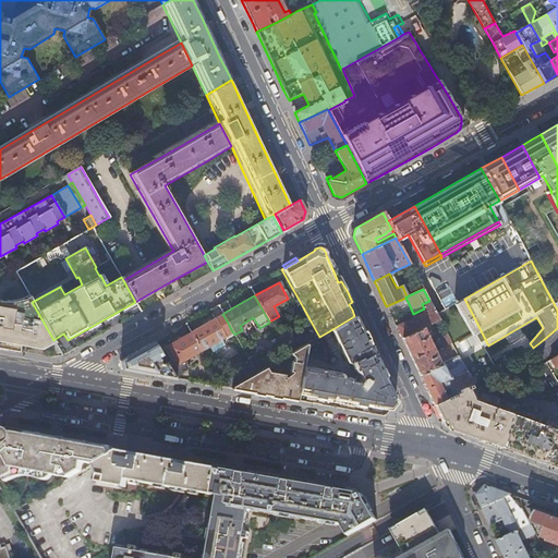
[(0,349),(7,351),(14,352),(14,350),(19,350),(20,344),(39,348),(40,348),(53,340),(32,302),(29,298),(26,299),(16,302),(12,303),(9,303),(0,301),(0,349)]
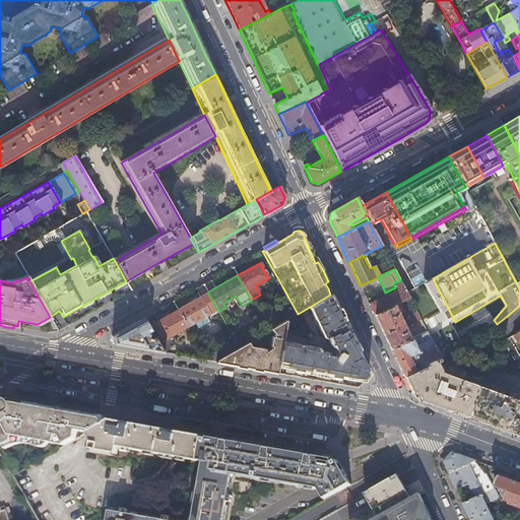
[(455,322),(433,278),(406,294),(409,299),(423,326),(427,333),(430,339),(434,346),(440,356),(461,344),(451,324),(455,322)]
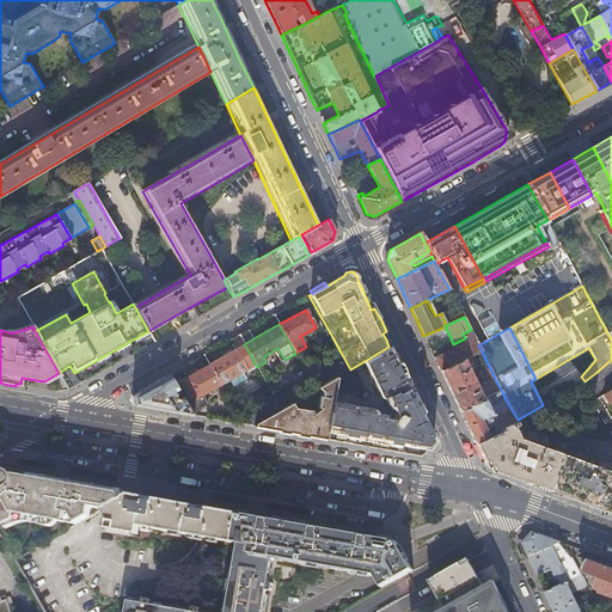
[(440,329),(423,336),(426,338),(427,342),(439,336),(441,332),(440,329)]
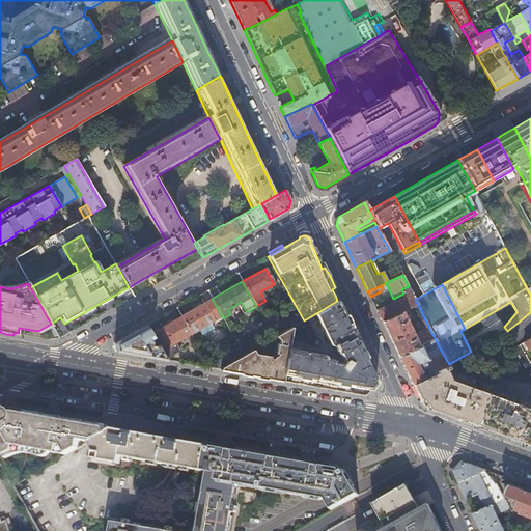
[(207,290),(212,299),(220,294),(215,286),(207,290)]
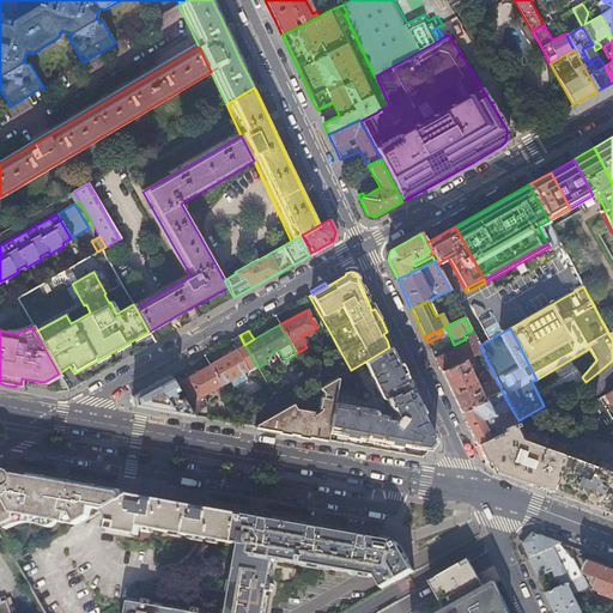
[(475,339),(472,331),(463,334),(466,339),(468,343),(475,339)]
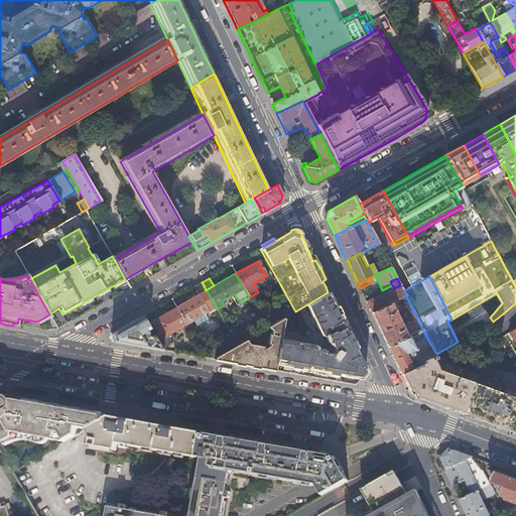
[(199,294),(206,290),(202,282),(198,284),(194,286),(199,294)]
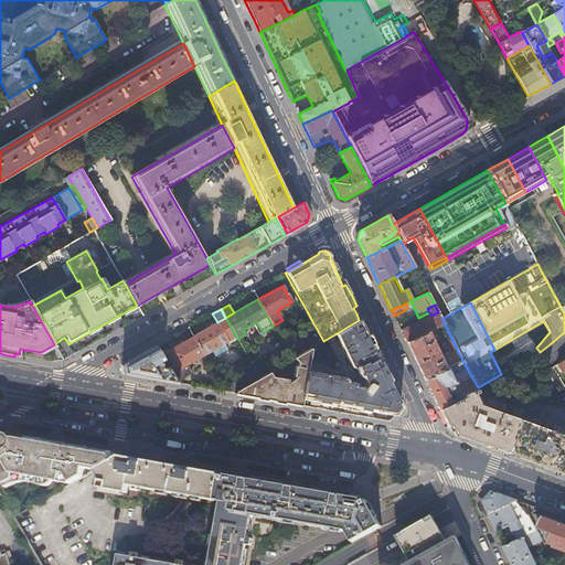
[(445,324),(441,319),(438,312),(432,316),(401,330),(406,342),(428,332),(445,324)]
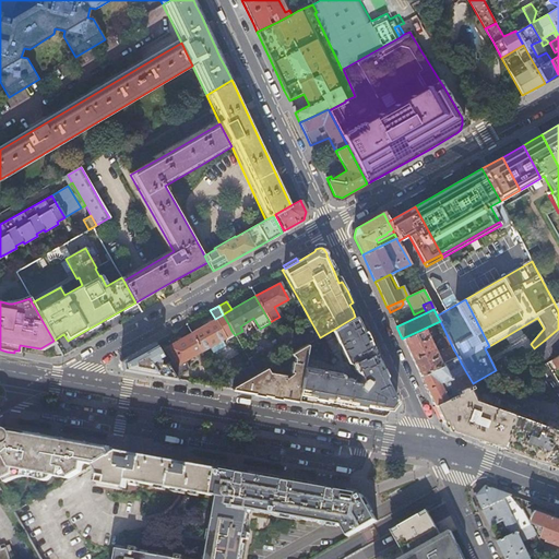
[(229,325),(223,314),(215,319),(191,333),(200,349),(207,344),(216,340),(224,335),(225,336),(233,332),(232,331),(229,325)]
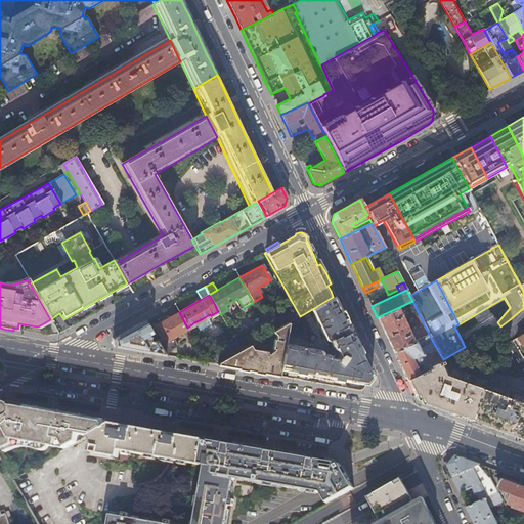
[(300,316),(294,320),(287,323),(282,351),(277,376),(294,379),(311,382),(328,385),(360,390),(370,377),(359,353),(360,353),(358,349),(356,345),(356,346),(344,318),(340,311),(333,297),(312,309),(300,316)]
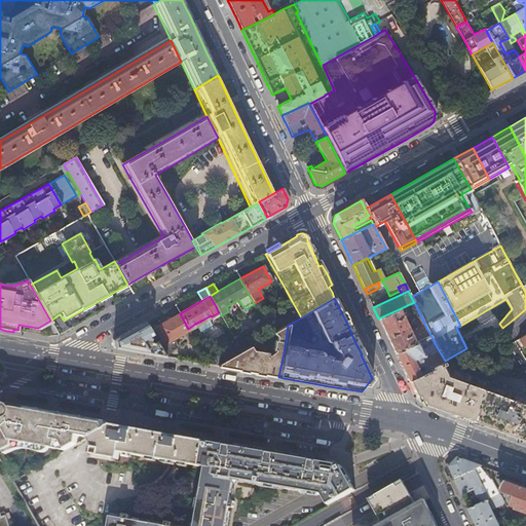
[(262,317),(264,322),(266,326),(271,335),(273,334),(278,331),(288,325),(295,322),(301,317),(292,301),(262,317)]
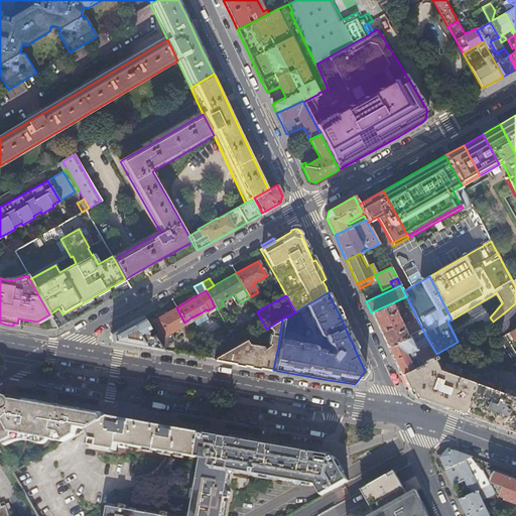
[(401,324),(391,303),(371,312),(375,320),(379,329),(388,347),(423,331),(419,324),(404,331),(402,327),(404,326),(403,323),(401,324)]
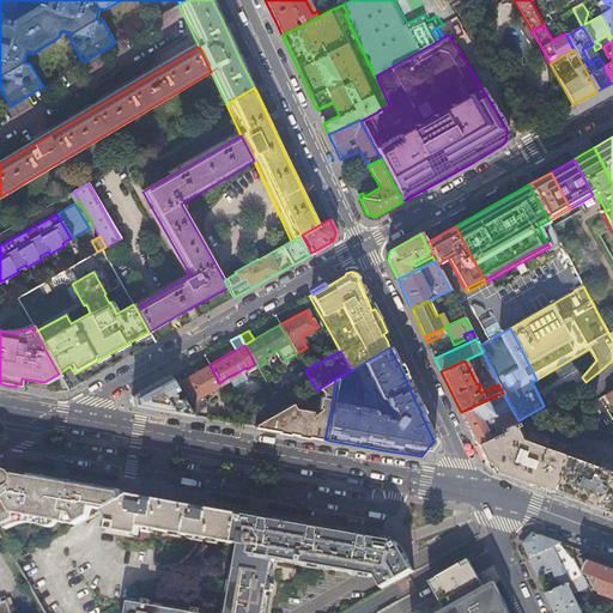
[(210,365),(174,384),(176,389),(182,400),(189,412),(205,402),(207,402),(202,393),(219,383),(210,365)]
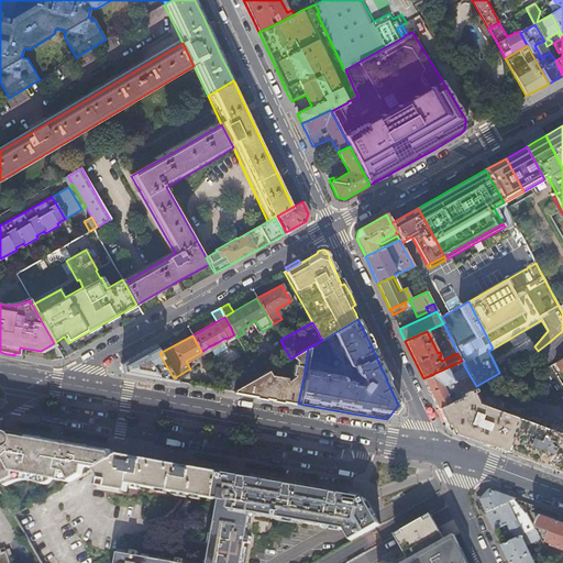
[(218,342),(209,346),(211,351),(214,351),(219,349),(220,345),(218,342)]
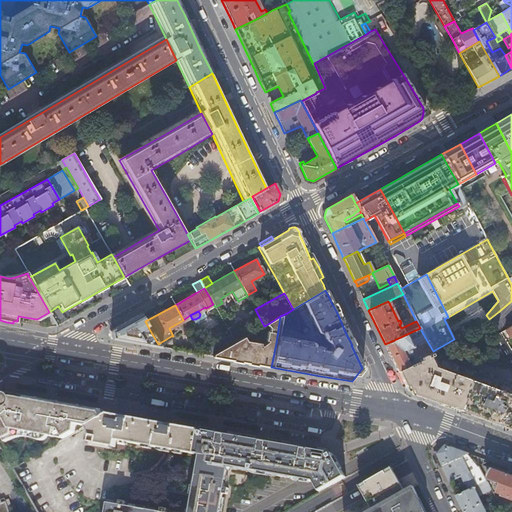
[(49,312),(37,319),(38,321),(50,314),(49,312)]
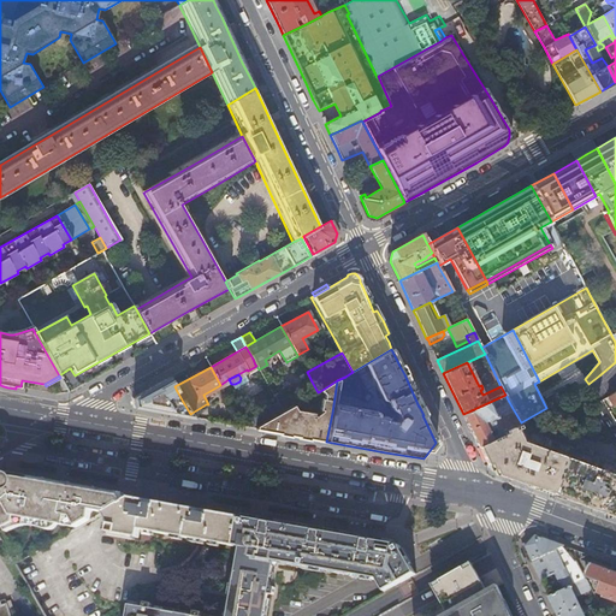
[(190,414),(183,402),(171,400),(170,396),(177,391),(175,386),(169,378),(143,392),(131,398),(135,408),(146,409),(175,415),(193,418),(190,414)]
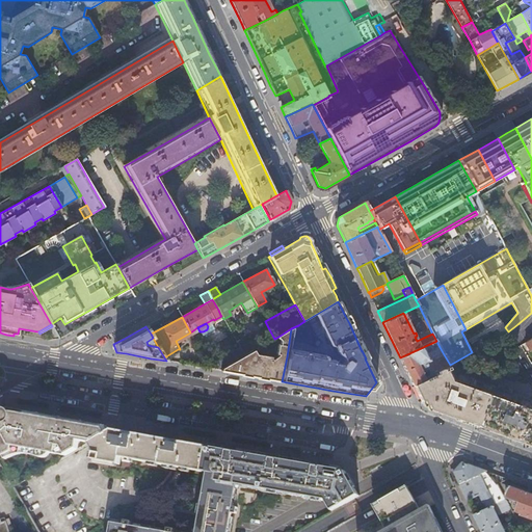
[(240,358),(219,370),(227,372),(277,380),(282,381),(287,356),(291,328),(282,335),(276,338),(278,341),(277,345),(276,345),(274,354),(276,354),(276,355),(271,360),(270,360),(270,357),(256,354),(254,351),(249,353),(244,356),(240,358)]
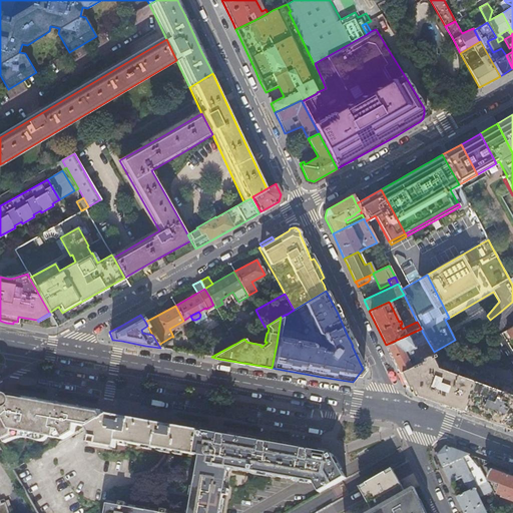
[(240,330),(245,338),(265,327),(260,318),(240,330)]
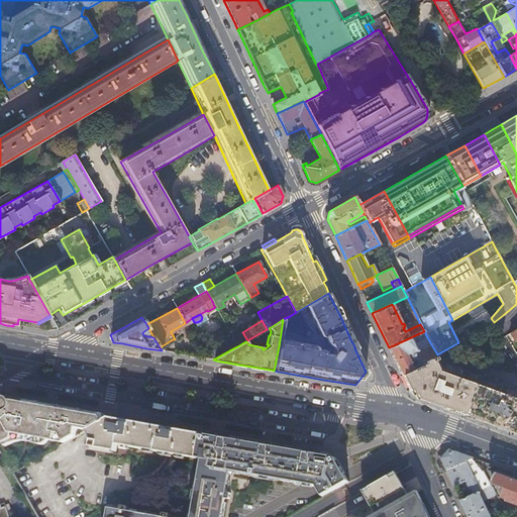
[(434,356),(437,354),(431,344),(417,350),(414,343),(427,337),(424,331),(389,347),(401,375),(412,369),(408,360),(410,359),(411,360),(413,360),(414,359),(416,365),(414,366),(415,368),(423,364),(422,363),(434,356)]
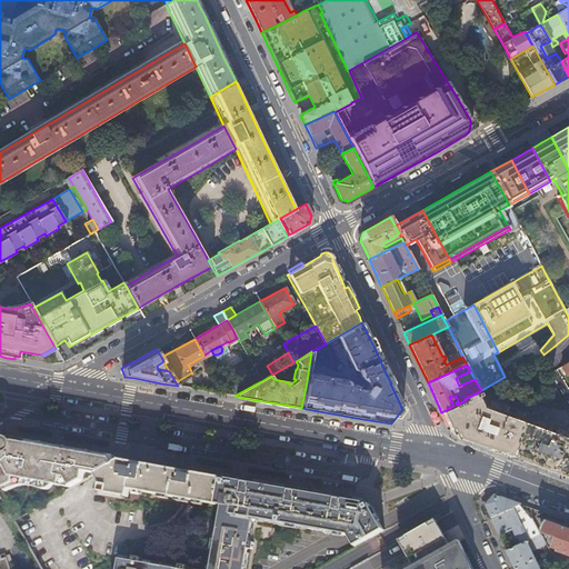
[(256,371),(261,381),(267,378),(261,368),(256,371)]
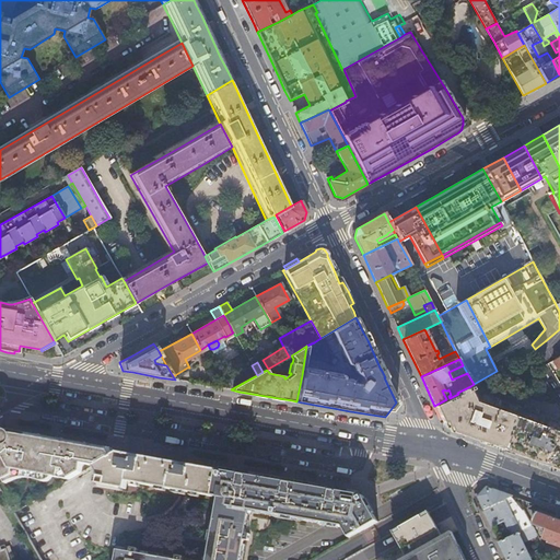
[(452,380),(467,373),(463,365),(448,372),(452,380)]
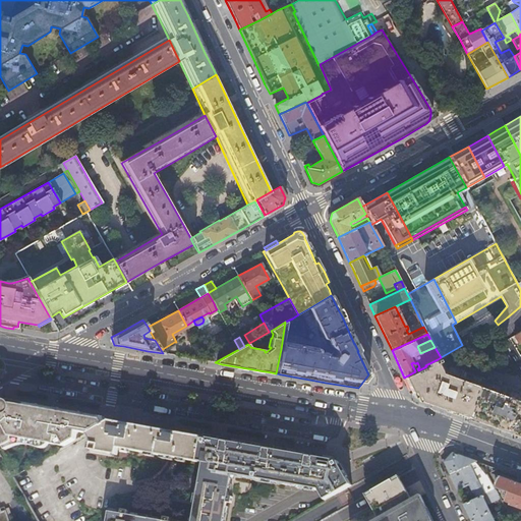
[(440,362),(438,359),(425,365),(426,366),(418,370),(415,371),(404,378),(409,389),(414,399),(422,402),(478,422),(520,438),(520,397),(518,392),(463,371),(460,380),(442,373),(437,364),(440,362)]
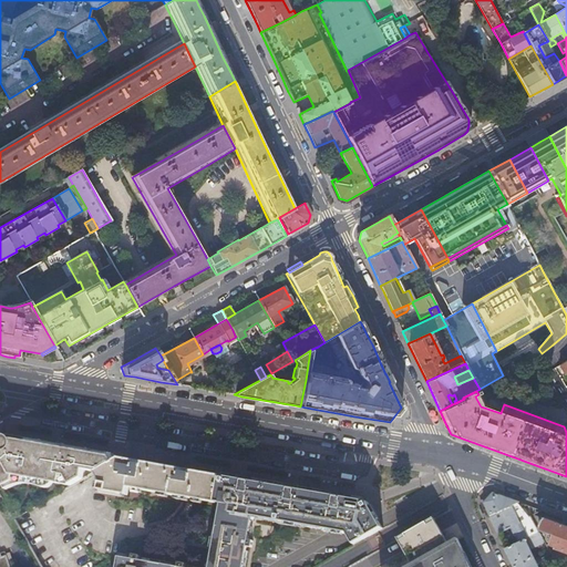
[(452,404),(455,403),(454,401),(456,400),(454,394),(453,395),(451,395),(450,394),(447,395),(452,404)]
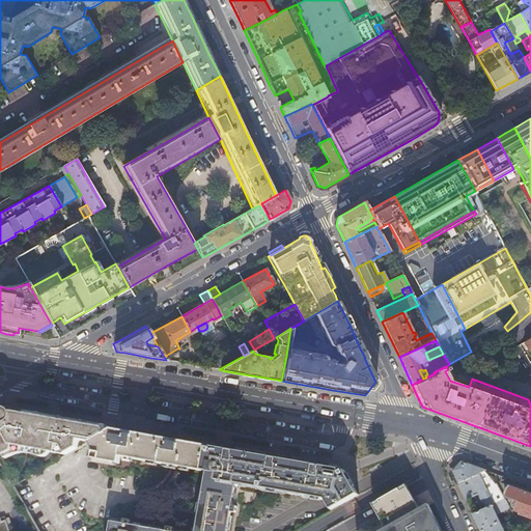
[(0,410),(3,411),(0,411),(0,460),(1,464),(15,486),(89,444),(100,438),(113,430),(111,429),(109,426),(87,422),(57,417),(53,416),(17,410),(7,408),(3,408),(0,410)]
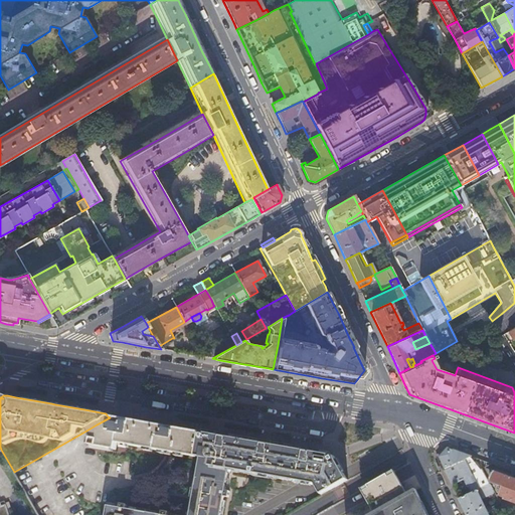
[(97,424),(87,431),(92,438),(92,440),(90,440),(89,445),(91,446),(116,451),(117,444),(195,458),(195,454),(199,433),(171,427),(141,422),(124,419),(110,417),(97,424)]
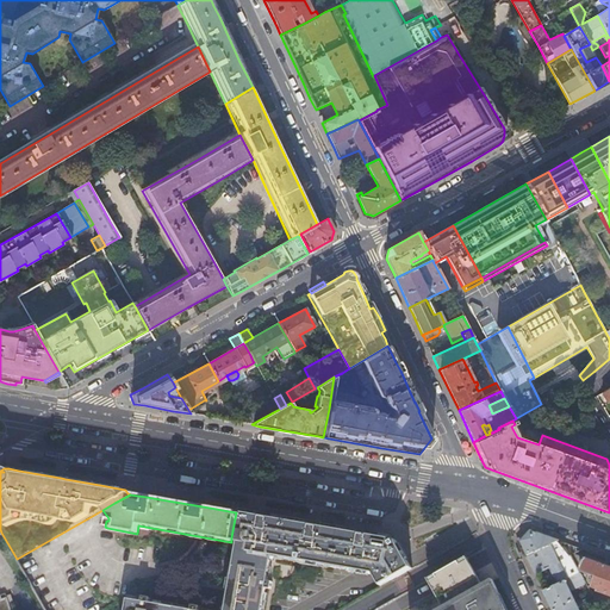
[(237,539),(224,609),(191,609),(129,599),(126,609),(262,609),(272,556),(285,559),(374,574),(379,587),(411,568),(403,554),(396,540),(362,534),(353,533),(330,529),(311,526),(290,522),(275,520),(257,516),(236,512),(231,537),(237,539)]
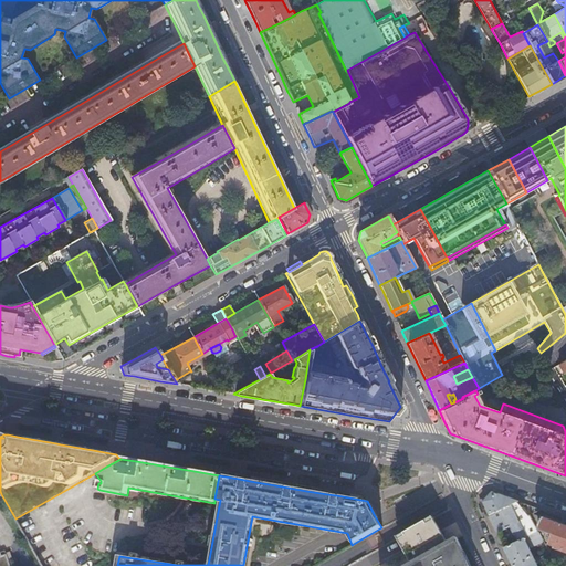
[(488,513),(489,515),(500,511),(510,505),(517,502),(511,500),(492,493),(488,498),(483,503),(488,513)]
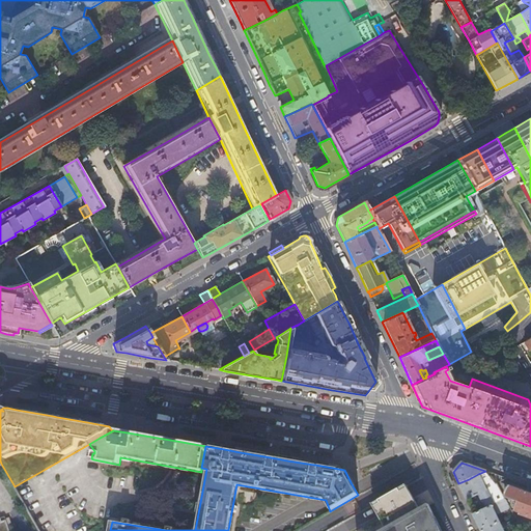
[(469,479),(458,483),(467,501),(486,491),(478,474),(469,479)]
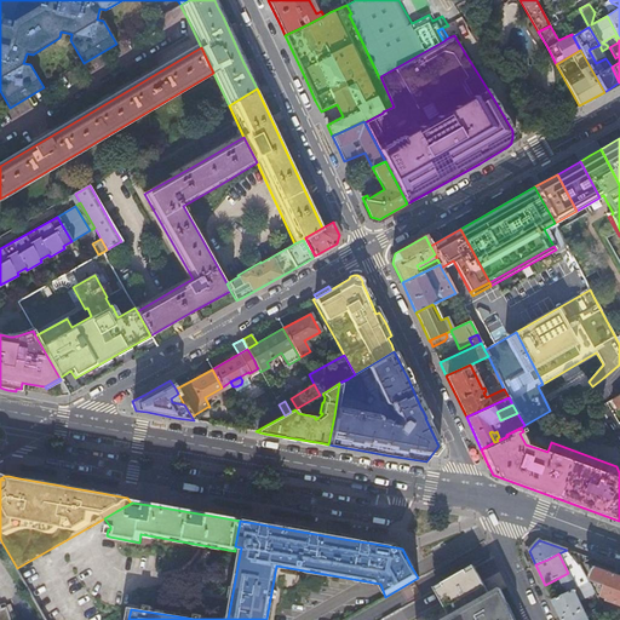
[(619,578),(612,574),(583,564),(581,566),(590,581),(597,585),(596,591),(596,592),(602,595),(601,598),(608,601),(608,602),(619,606),(619,578)]
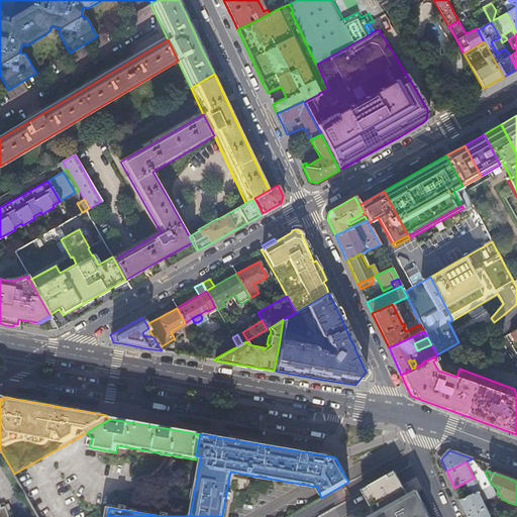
[(492,485),(485,472),(480,474),(485,484),(471,490),(474,496),(478,494),(493,487),(492,485)]
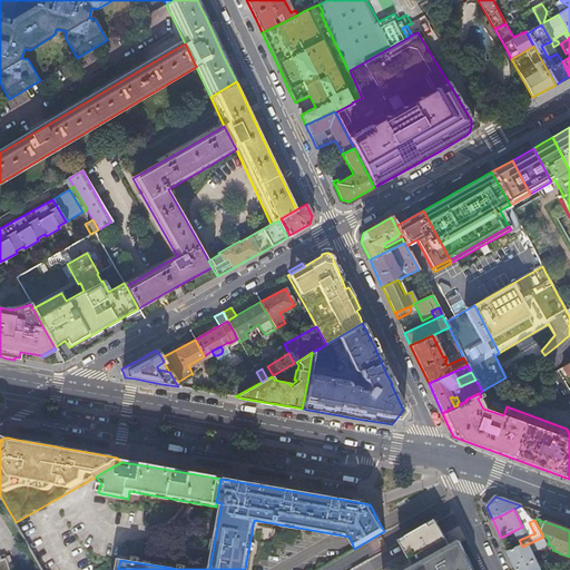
[(413,533),(399,542),(409,560),(412,559),(416,567),(413,568),(410,569),(472,569),(467,557),(459,542),(446,550),(442,542),(445,540),(434,521),(429,524),(413,533)]
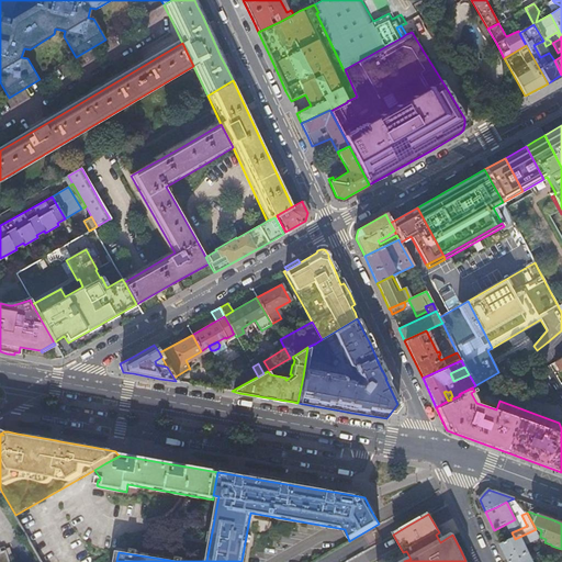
[(519,537),(515,539),(501,546),(505,554),(508,561),(534,561),(532,559),(536,557),(535,554),(531,555),(526,544),(528,543),(528,542),(540,537),(540,536),(537,530),(536,529),(519,537)]
